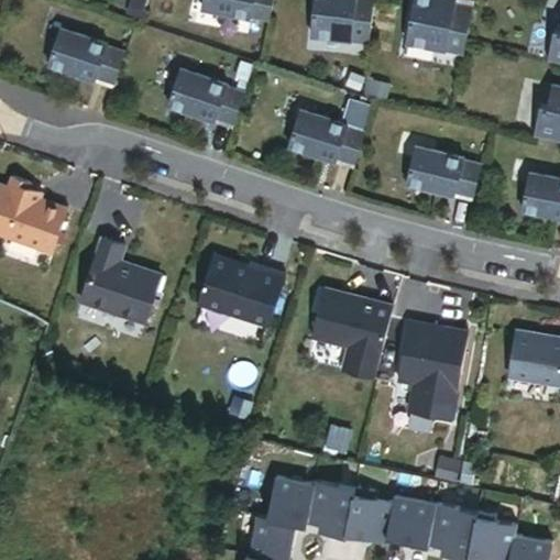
[(266,22),(271,0),(200,0),(198,11),(248,21),(249,18),(266,22)]
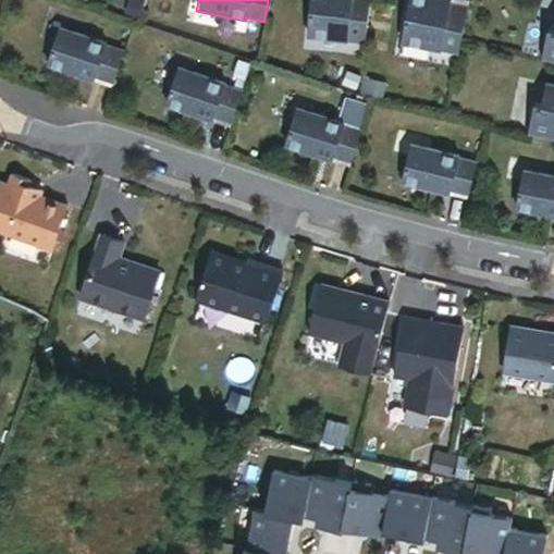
[(362,46),(367,0),(309,0),(305,39),(362,46)]
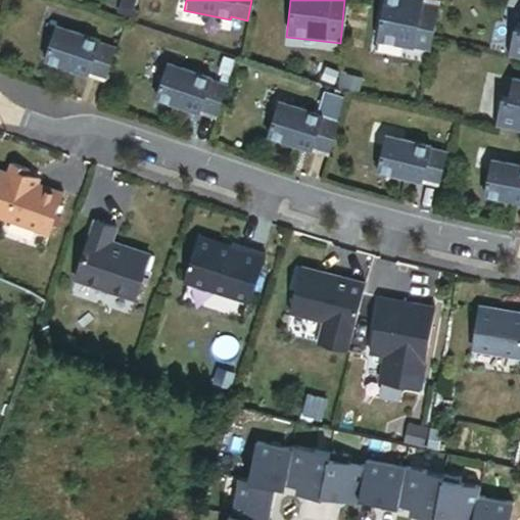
[(430,41),(436,9),(404,3),(404,0),(382,0),(375,43),(428,53),(430,41)]
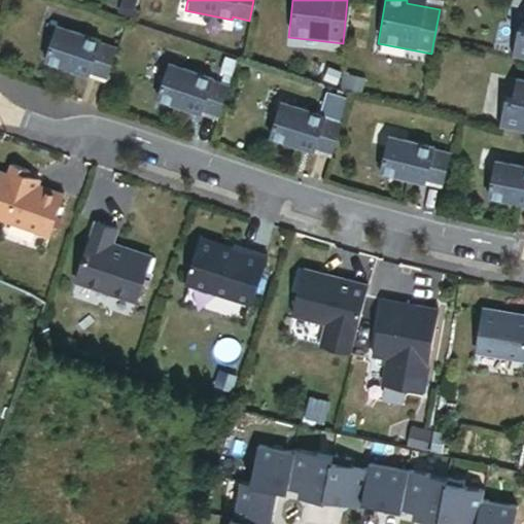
[(523,28),(523,30),(517,29),(511,59),(523,61),(523,28)]
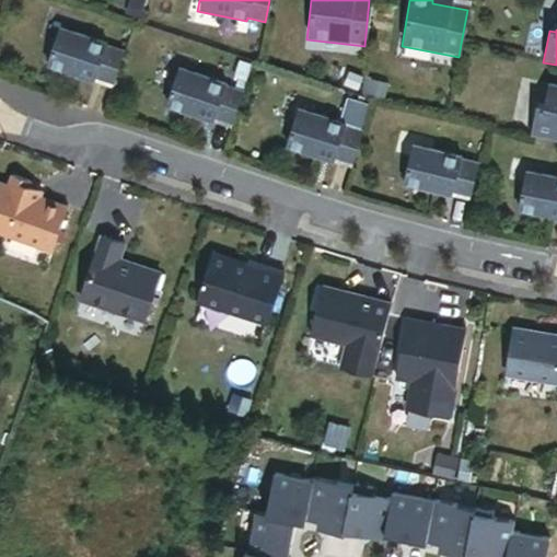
[(111,86),(120,55),(103,49),(104,46),(57,31),(45,67),(79,78),(79,76),(111,86)]
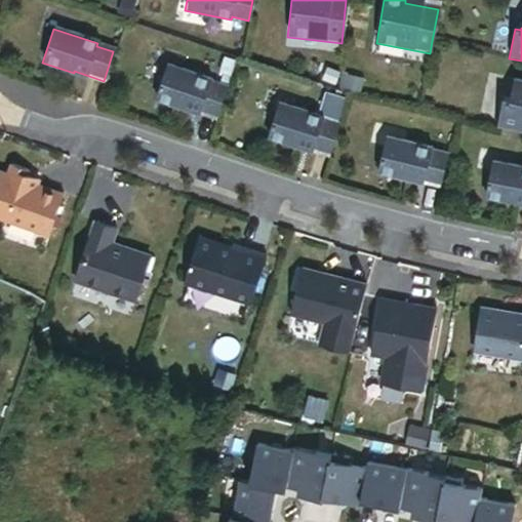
[(215,119),(225,89),(208,84),(209,81),(165,67),(154,101),(186,111),(186,109),(215,119)]
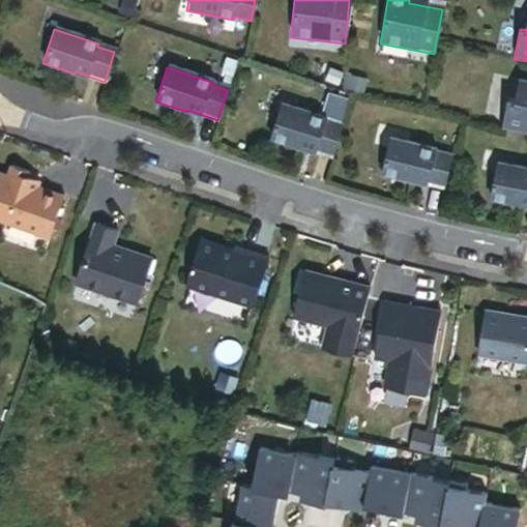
[(526,136),(526,84),(518,82),(513,101),(506,100),(499,129),(526,136)]
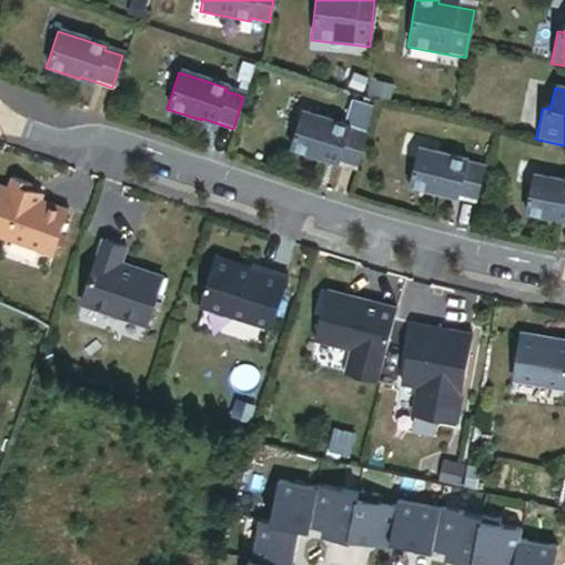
[(356,165),(366,133),(347,128),(349,125),(301,110),(289,148),(323,158),(324,155),(356,165)]
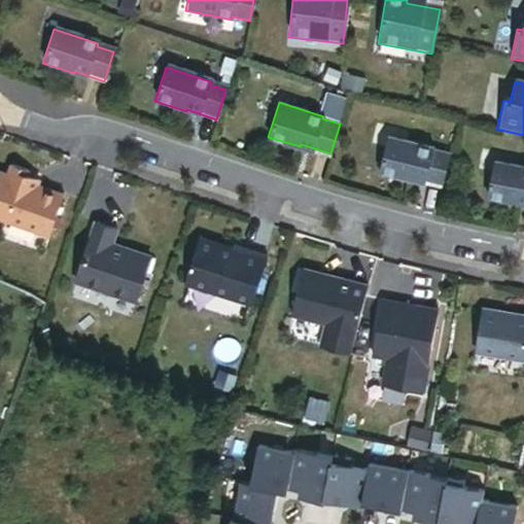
[(442,182),(449,152),(432,148),(432,146),(387,135),(379,170),(411,178),(412,175),(442,182)]
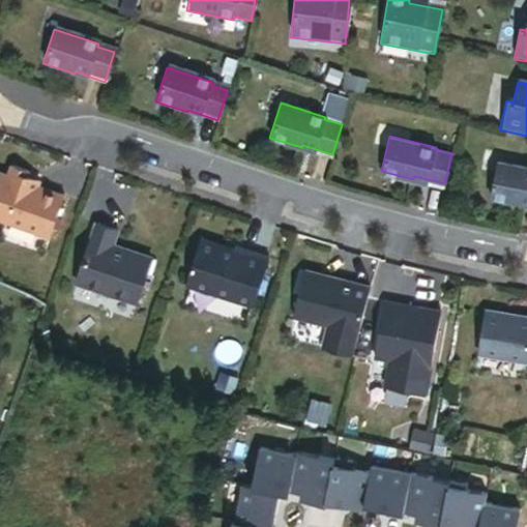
[(526,202),(526,168),(499,162),(491,197),(524,204),(524,202),(526,202)]
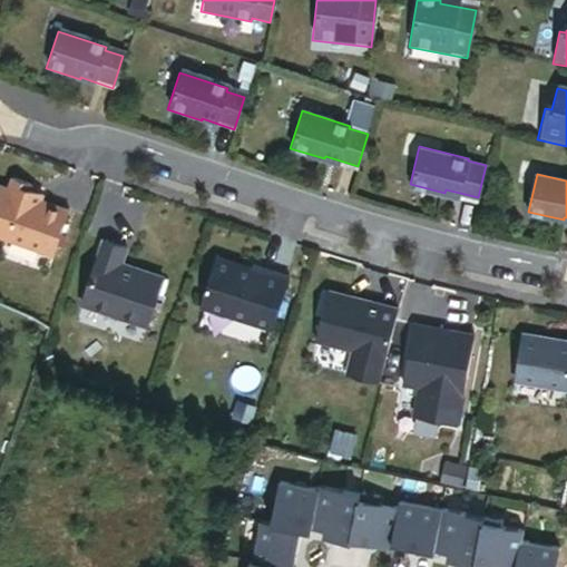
[(68,214),(39,204),(27,199),(29,194),(30,188),(11,182),(8,193),(0,191),(0,233),(9,236),(7,243),(52,260),(68,214)]
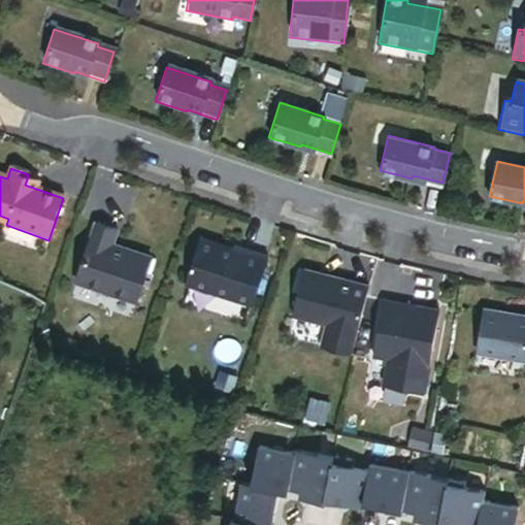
[(36,189),(38,184),(27,179),(25,185),(36,189)]
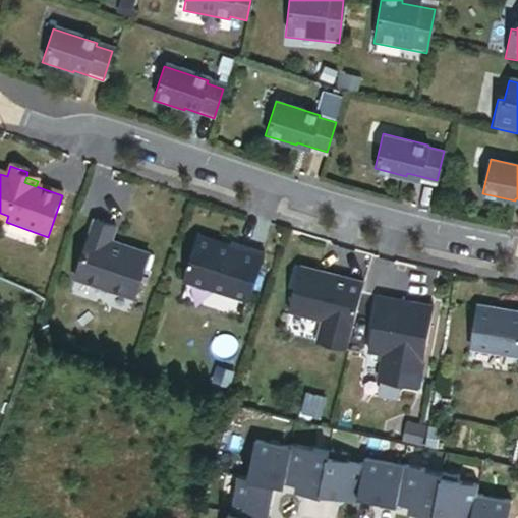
[(8,216),(0,213),(0,219),(6,222),(8,216)]
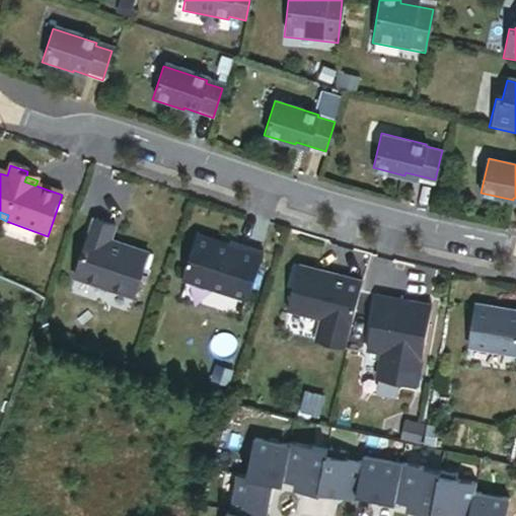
[(133,300),(147,258),(108,244),(114,229),(92,222),(89,232),(74,281),(133,300)]
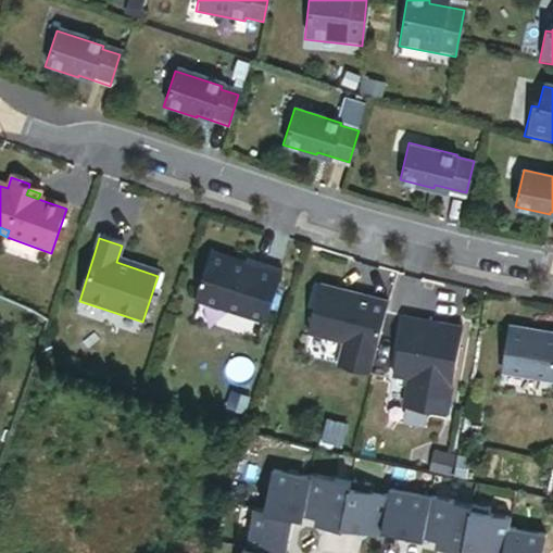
[(246,318),(262,268),(249,264),(248,267),(246,273),(236,269),(236,267),(236,266),(236,265),(236,264),(235,263),(235,262),(234,260),(233,259),(230,258),(210,251),(193,301),(246,318)]
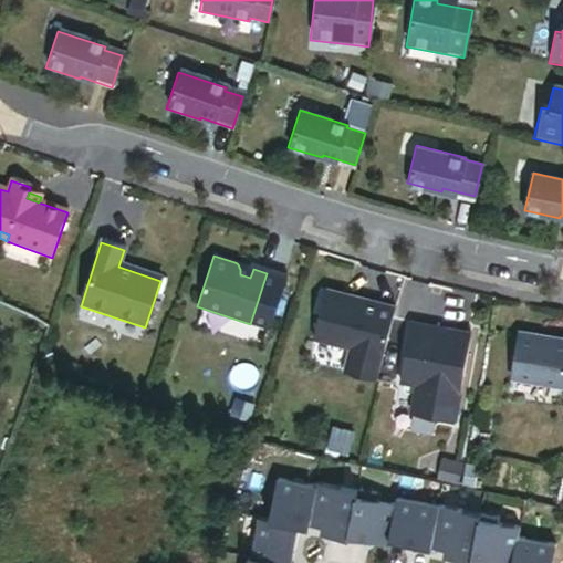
[(250,278),(252,272),(253,269),(235,262),(237,263),(238,264),(239,267),(239,268),(240,269),(240,270),(240,271),(240,272),(240,274),(250,278)]
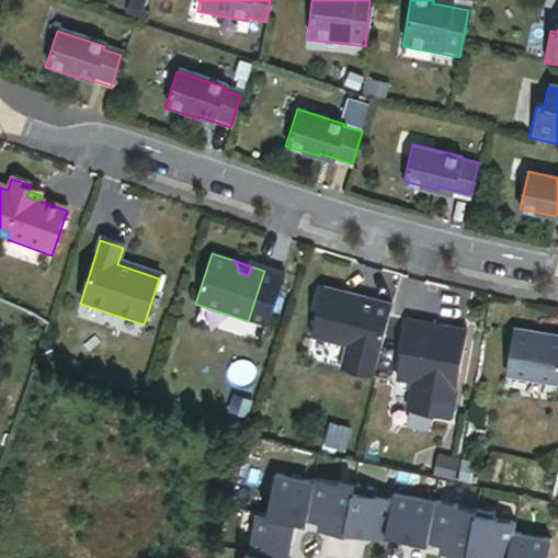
[(374,373),(390,308),(321,291),(311,329),(349,339),(342,364),(374,373)]
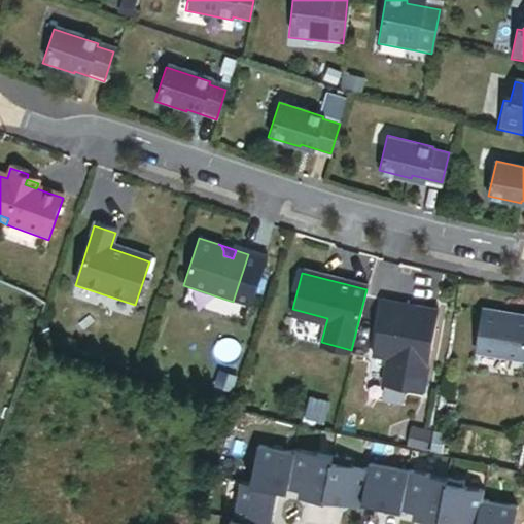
[(422,394),(437,313),(380,303),(371,358),(386,360),(381,387),(422,394)]
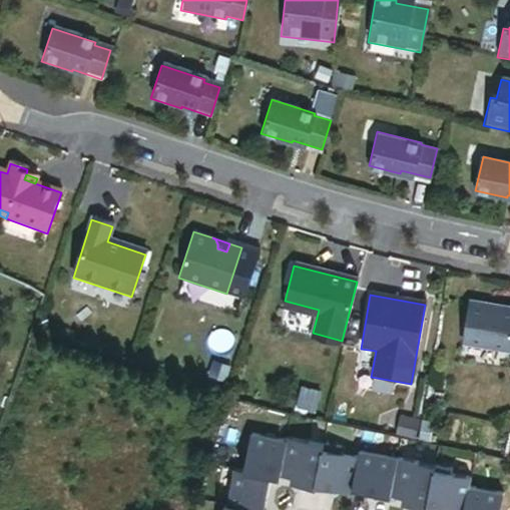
[(509,310),(469,304),(462,346),(509,354),(509,310)]
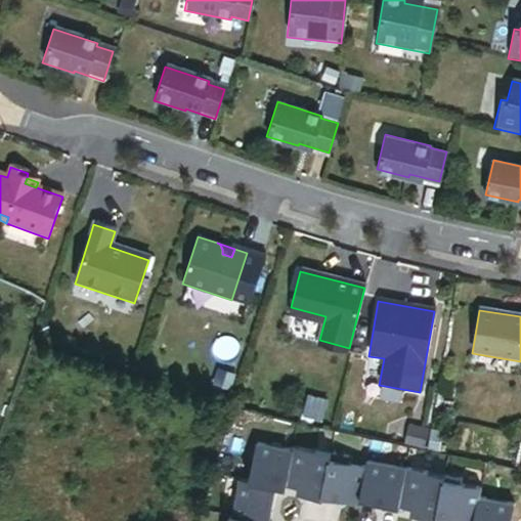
[(423,446),(427,427),(408,424),(405,443),(423,446)]
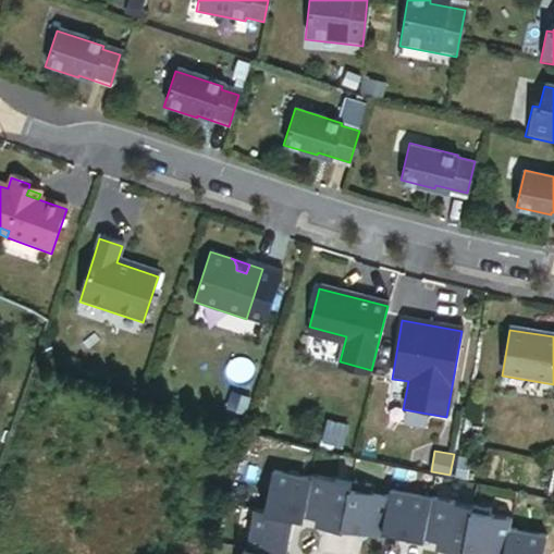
[(275,474),(267,513),(295,518),(305,520),(305,518),(312,481),(311,481),(275,474)]
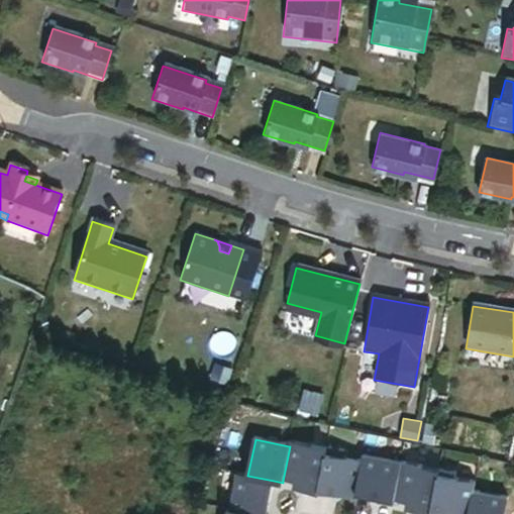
[(290,446),(283,481),(295,483),(293,489),(318,494),(327,450),(290,442),(289,446),(290,446)]
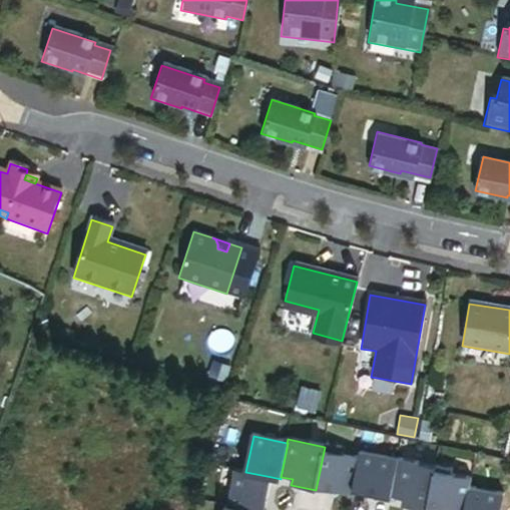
[(343,450),(325,447),(316,490),(331,493),(331,491),(353,495),(354,492),(360,460),(342,456),(343,450)]
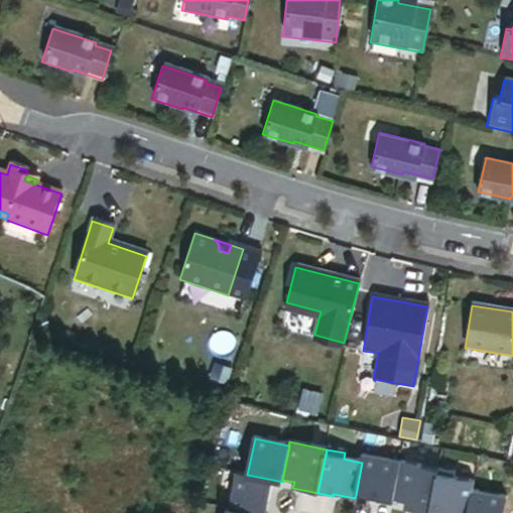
[(362,463),(356,495),(378,499),(376,505),(391,507),(393,502),(400,464),(363,456),(362,463)]
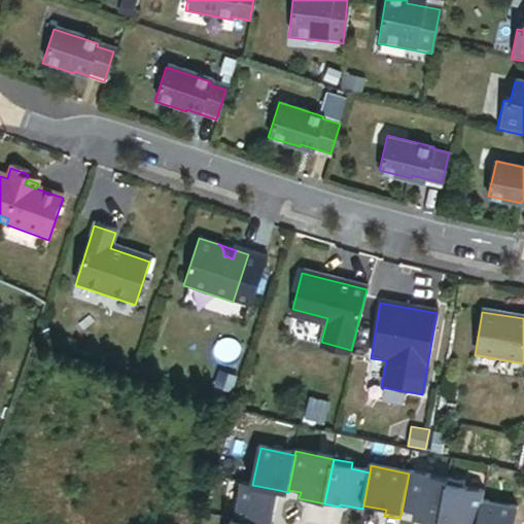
[(446,480),(409,474),(402,513),(413,515),(412,521),(422,523),(438,523),(446,480)]
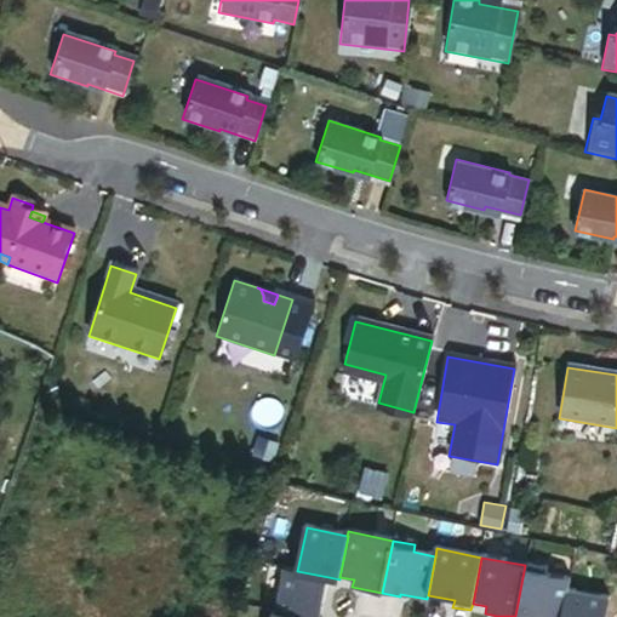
[(547,569),(525,565),(515,616),(560,616),(565,594),(566,594),(569,581),(544,576),(547,569)]
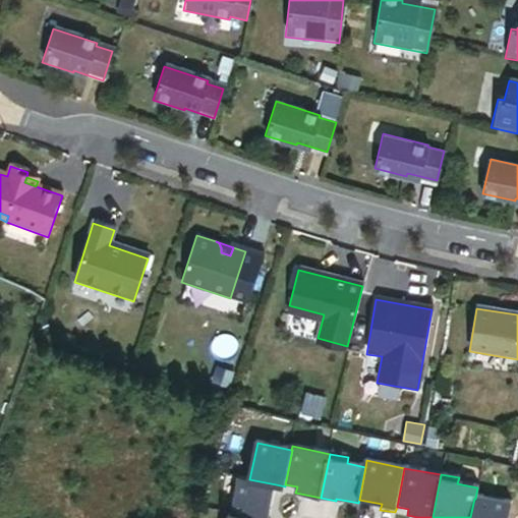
[(239,476),(232,514),(250,517),(270,517),(276,484),(249,479),(239,476)]
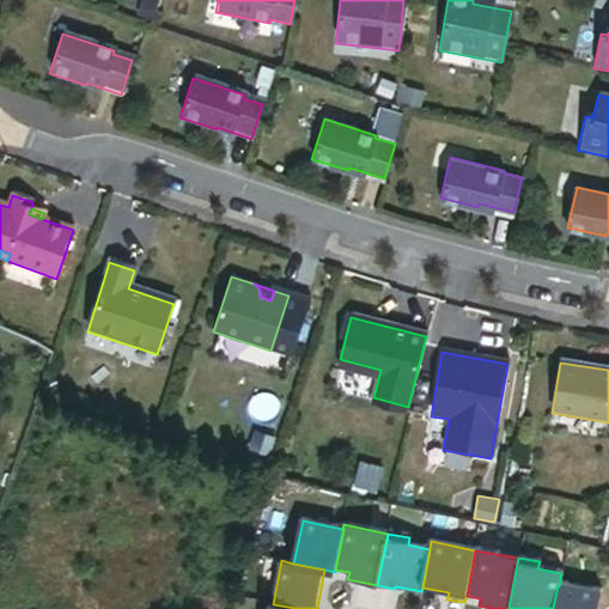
[(596,608),(600,595),(558,586),(553,608),(596,608)]
